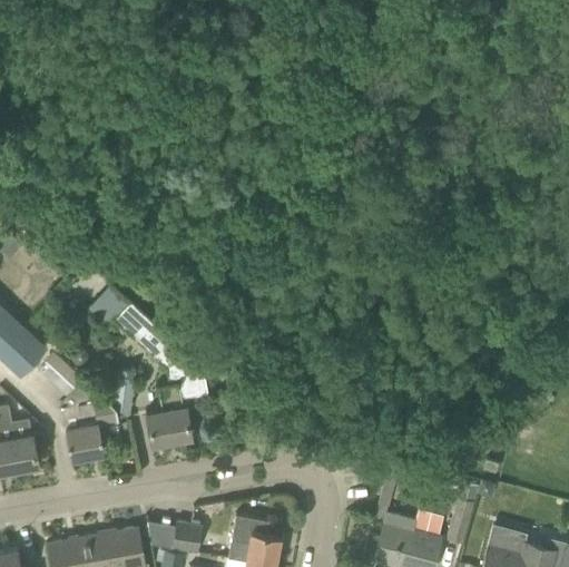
[(47,345),(0,301),(0,362),(26,387),(40,371),(68,396),(61,404),(70,460),(104,453),(99,427),(118,423),(116,410),(128,420),(128,419),(114,404),(113,407),(58,357),(60,355),(48,344),(47,345)]
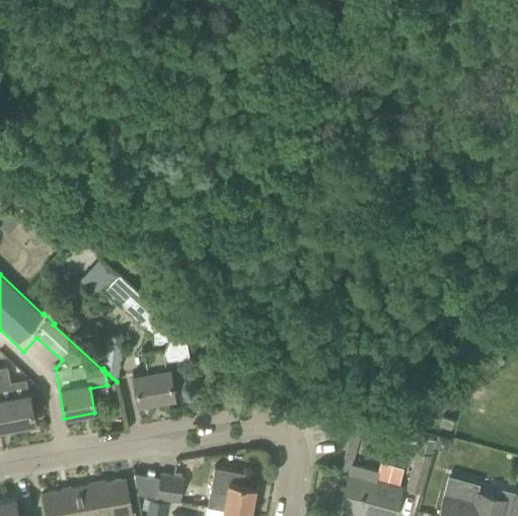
[(118,274),(103,290),(138,319),(152,334),(154,351),(145,352),(148,374),(133,376),(138,404),(174,398),(169,371),(165,371),(164,364),(190,361),(187,345),(179,346),(177,327),(118,274)]
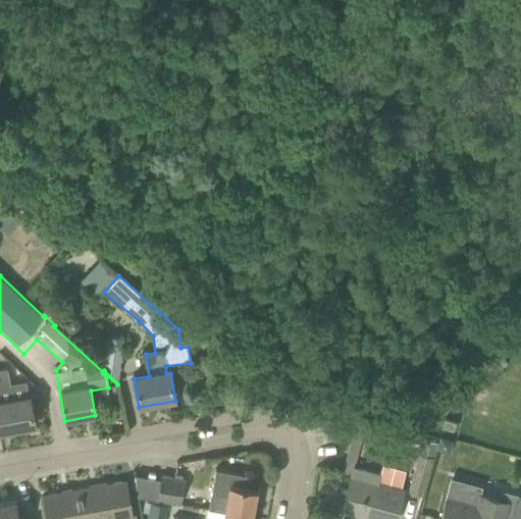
[(117,383),(123,341),(107,339),(104,370),(117,383)]
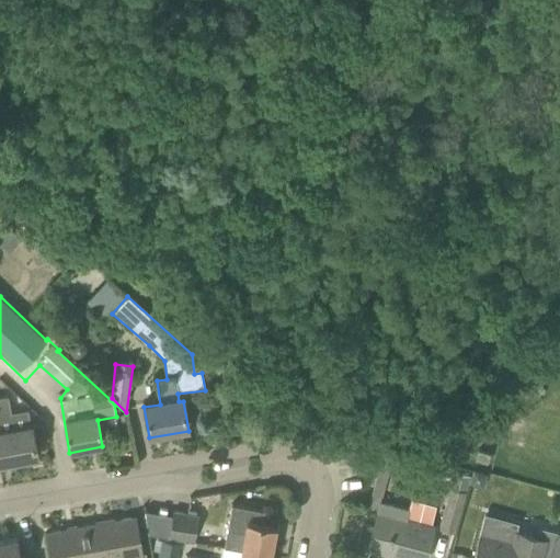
[(30,426),(27,412),(0,417),(0,414),(0,464),(37,458),(32,426),(30,426)]
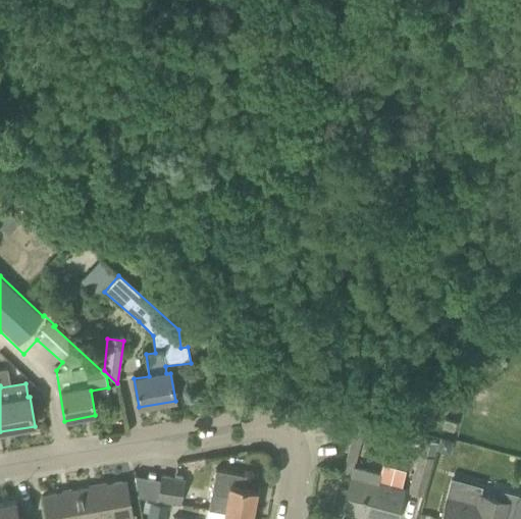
[(381,476),(355,469),(368,421),(359,419),(344,475),(353,477),(343,511),(372,518),(396,518),(403,492),(401,491),(406,473),(383,467),(381,476)]
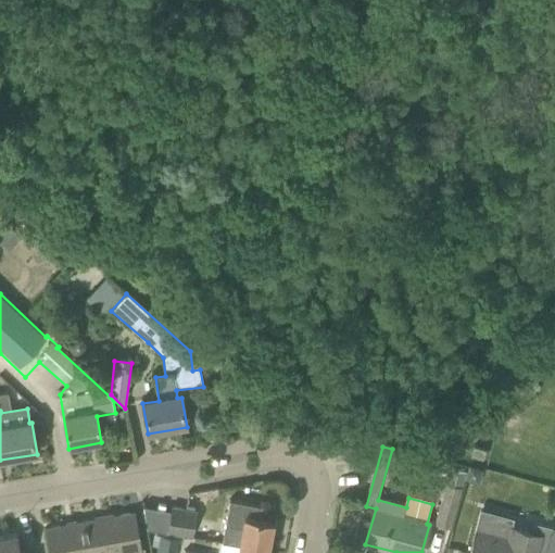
[(475,449),(472,453),(471,459),(483,462),(487,452),(475,449)]
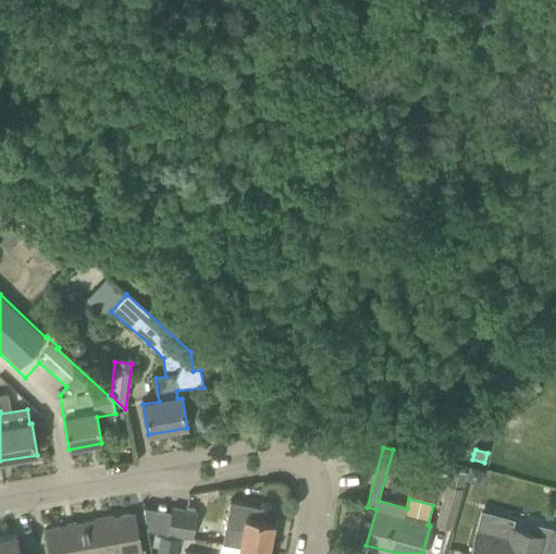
[(451,531),(467,476),(453,471),(436,528),(451,531)]
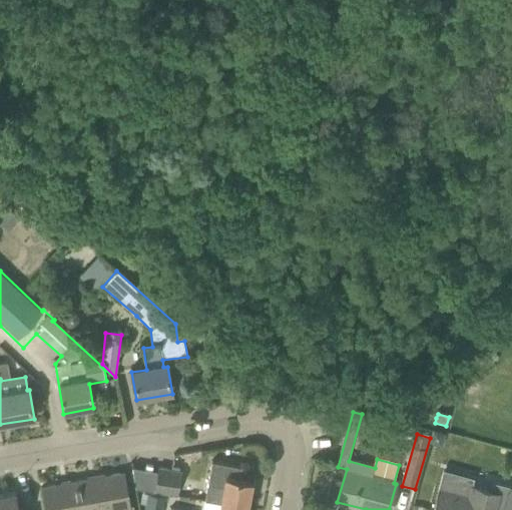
[(221,505),(242,509),(247,509),(252,483),(239,481),(242,469),(212,463),(208,486),(224,489),(221,505)]
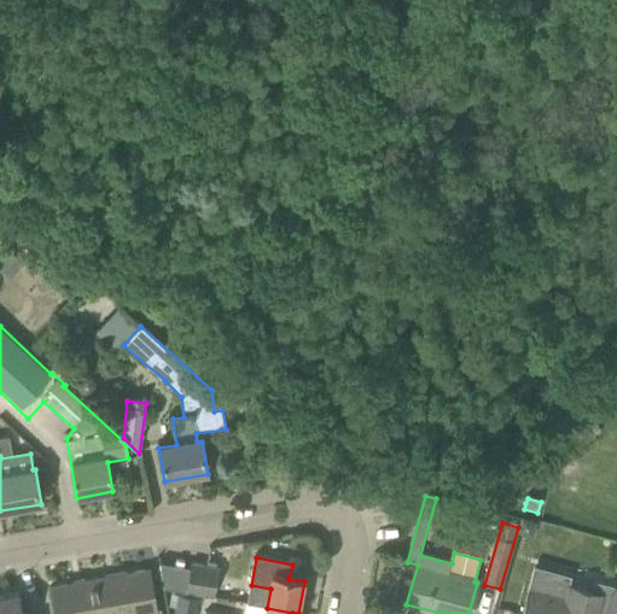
[(215,600),(215,594),(220,571),(191,566),(186,595),(215,600)]
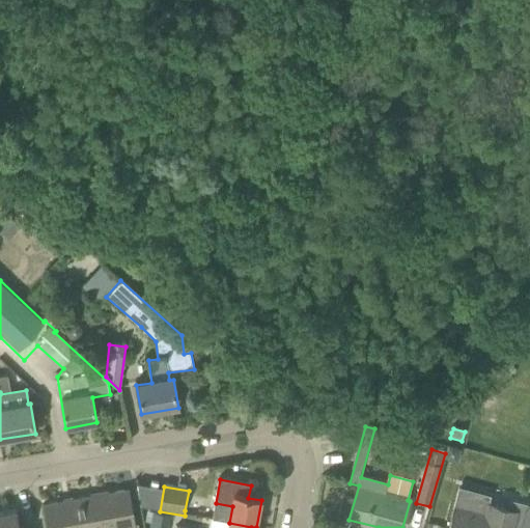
[(136,526),(130,492),(101,497),(106,527),(138,527),(138,526),(136,526)]
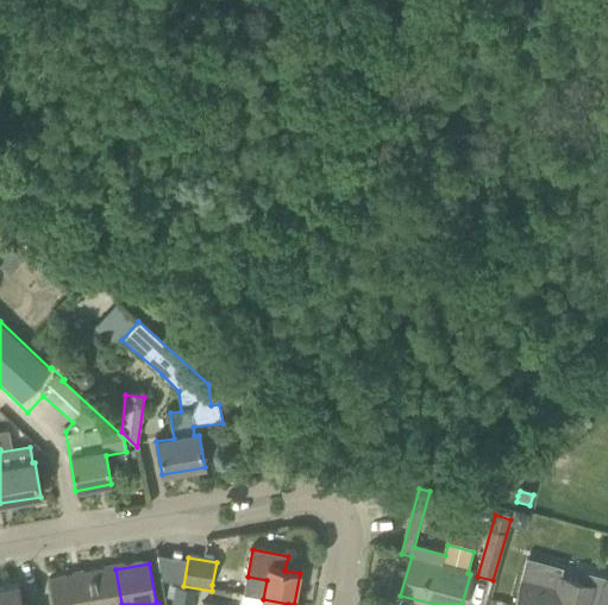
[(121,604),(116,569),(83,575),(88,604),(121,604)]
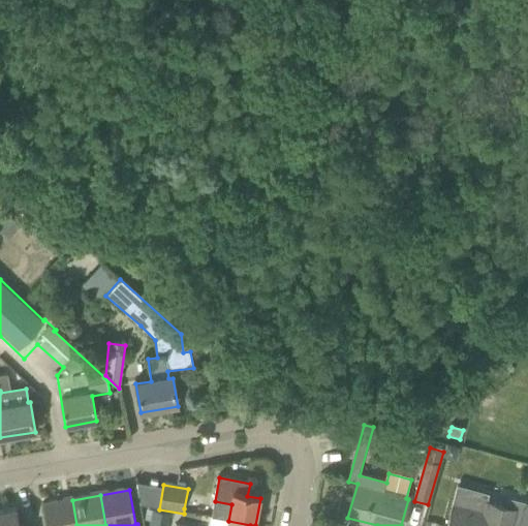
[(505,509),(486,503),(484,514),(454,505),(447,525),(513,525),(519,502),(508,499),(505,509)]
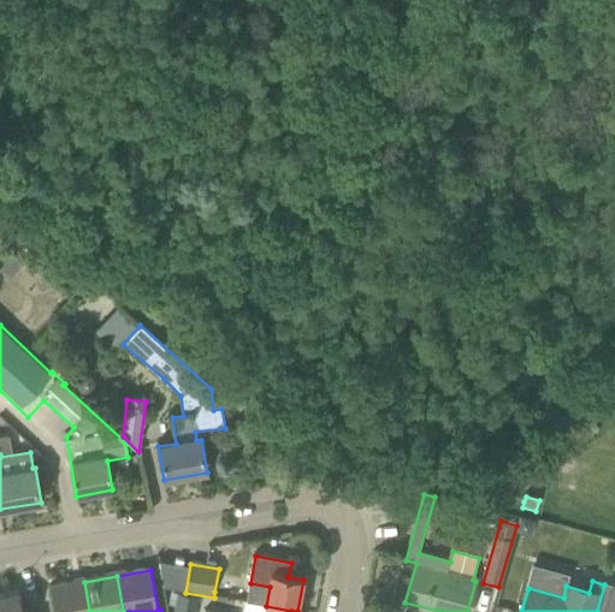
[(89,611),(84,582),(51,588),(54,611),(89,611)]
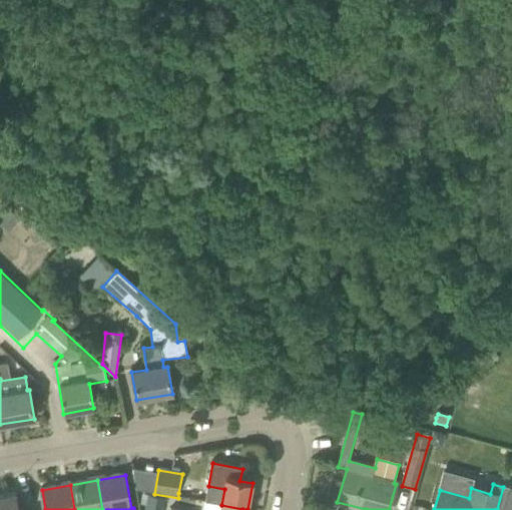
[(163,509),(165,497),(144,493),(140,509),(163,509)]
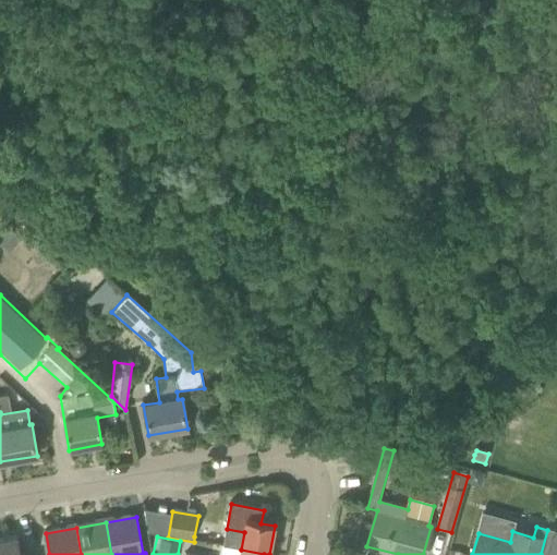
[(21,554),(17,538),(7,540),(9,554),(21,554)]
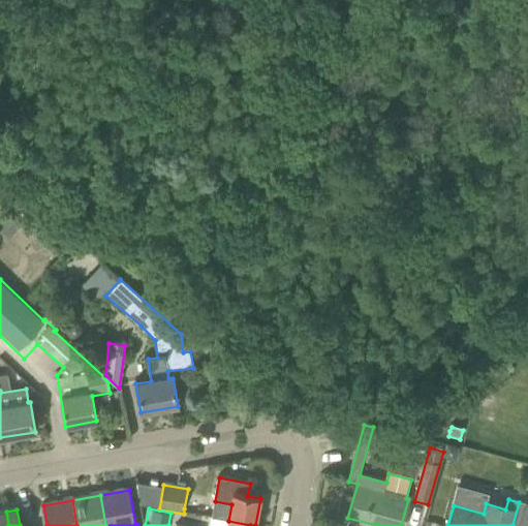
[(8,525),(6,512),(0,513),(0,525),(8,525)]
